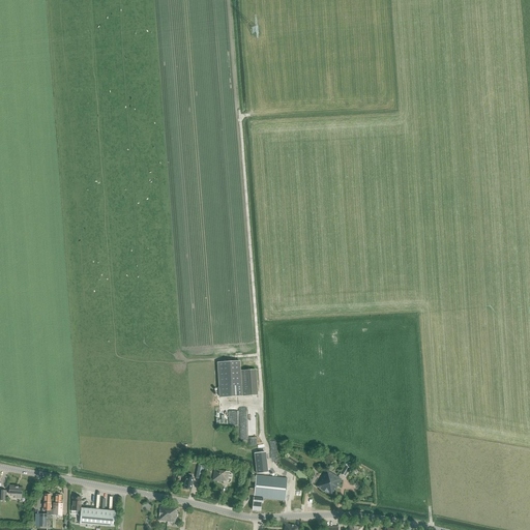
[(221,398),(239,396),(240,396),(239,371),(240,371),(239,361),(218,362),(221,398)]
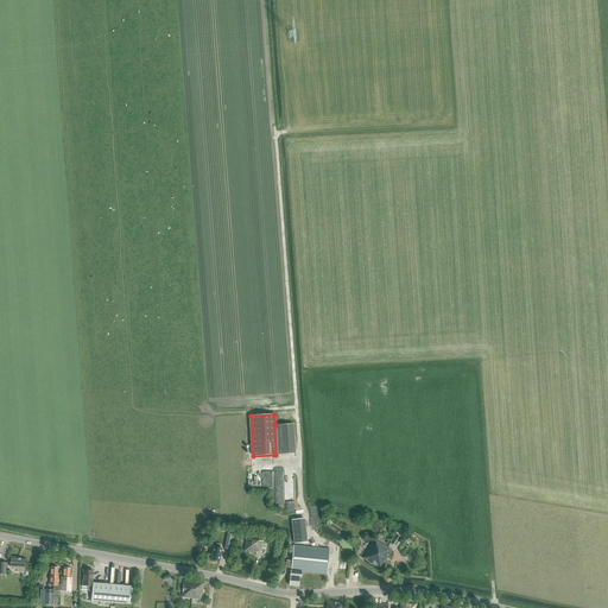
[(274,425),(276,455),(296,454),(295,424),(276,425),(274,425)]
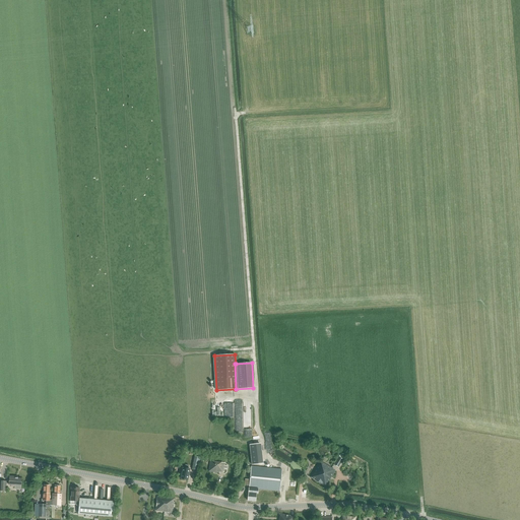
[(251,466),(262,465),(260,445),(249,447),(251,466)]
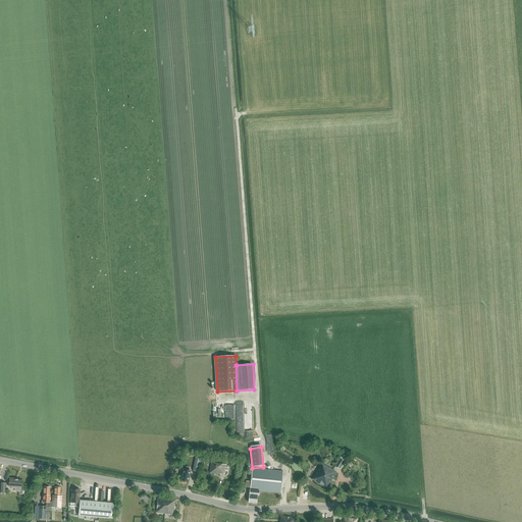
[(343,454),(335,466),(340,469),(348,457),(343,454)]
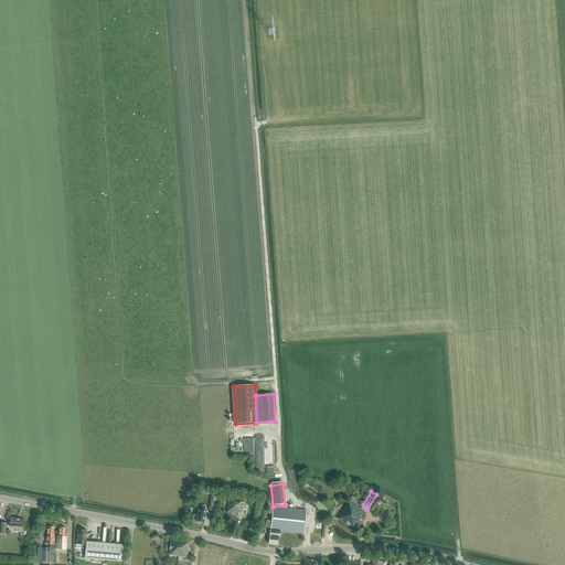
[(212,496),(209,510),(215,511),(217,497),(212,496)]
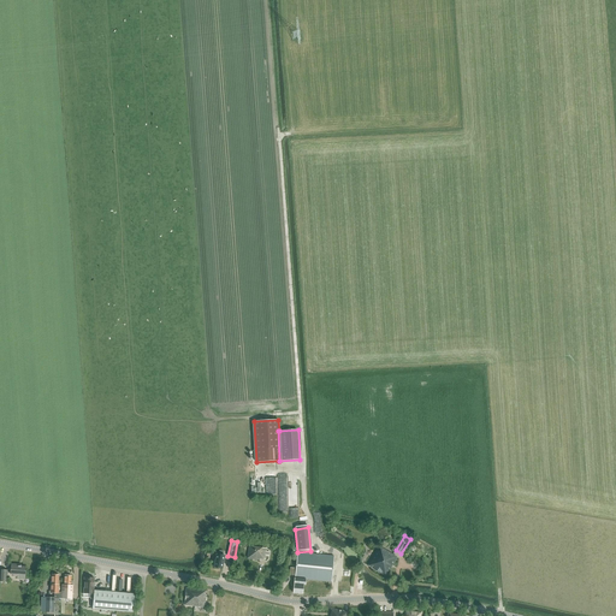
[(253,558),(253,560),(265,562),(267,549),(250,546),(248,558),(253,558)]
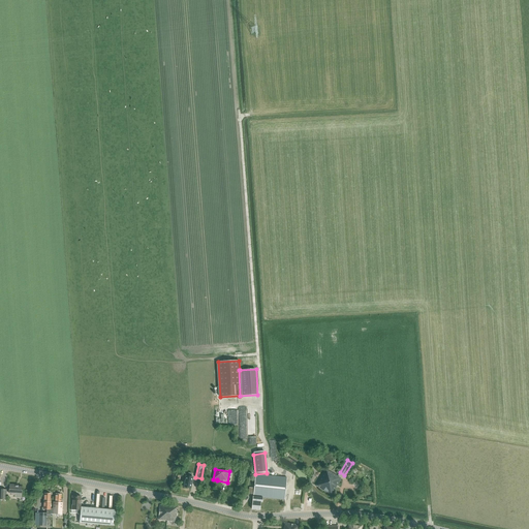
[(327,469),(316,486),(327,492),(332,495),(341,479),(337,476),(327,469)]
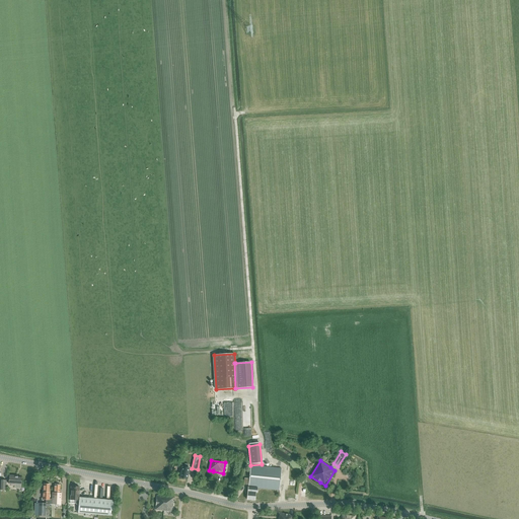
[(181,467),(179,478),(187,479),(188,468),(186,468),(187,464),(183,464),(182,467),(181,467)]
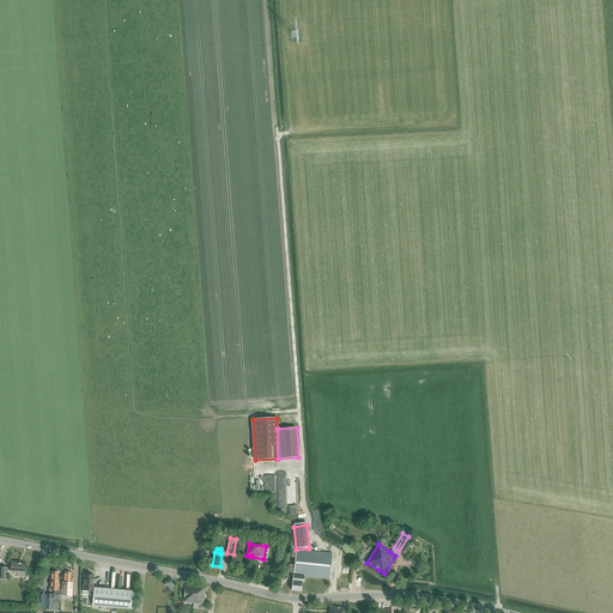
[(289,565),(289,572),(293,574),(292,590),(301,592),(302,582),(304,582),(304,576),(331,580),(333,553),(296,550),(295,565),(289,565)]
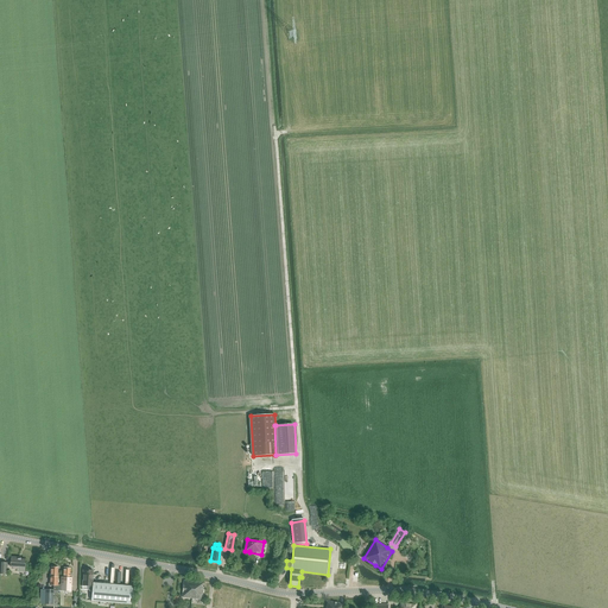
[(11,557),(10,567),(13,568),(12,569),(17,569),(17,568),(19,568),(25,568),(25,559),(20,559),(17,559),(17,557),(11,557)]
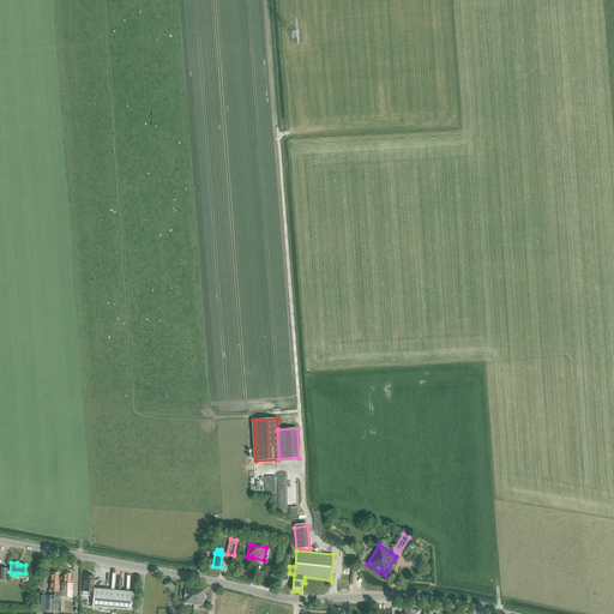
[(50,583),(49,591),(54,591),(54,596),(61,597),(61,590),(59,590),(59,583),(58,583),(59,573),(52,573),(50,583)]
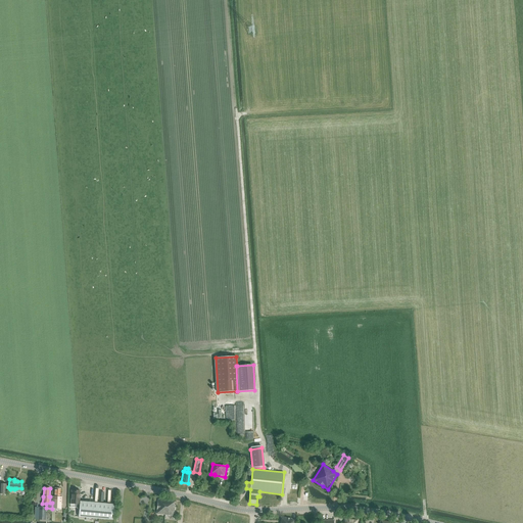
[(52,503),(52,509),(54,509),(55,509),(61,510),(62,496),(60,496),(60,489),(55,488),(54,496),(52,496),(52,503)]
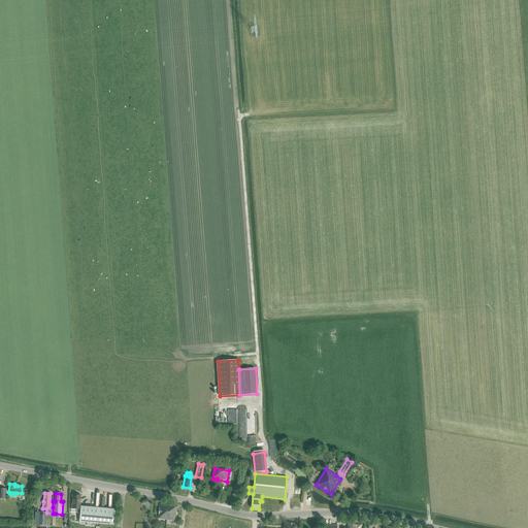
[(79,514),(80,496),(76,496),(76,495),(75,495),(74,495),(73,495),(73,496),(72,496),(71,502),(72,502),(72,504),(71,504),(71,509),(74,509),(74,508),(76,508),(76,509),(77,514),(79,514)]
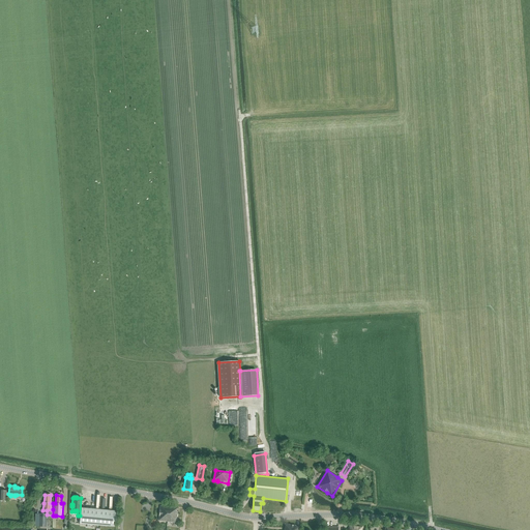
[(160,506),(158,521),(168,522),(176,523),(177,512),(177,511),(177,508),(169,507),(160,506)]
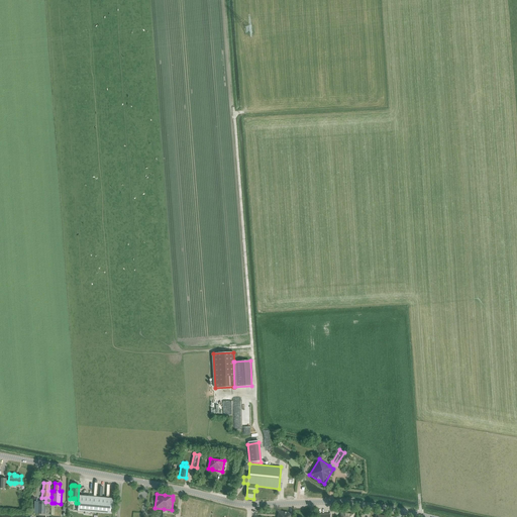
[(113,499),(79,496),(78,511),(112,514),(113,499)]
